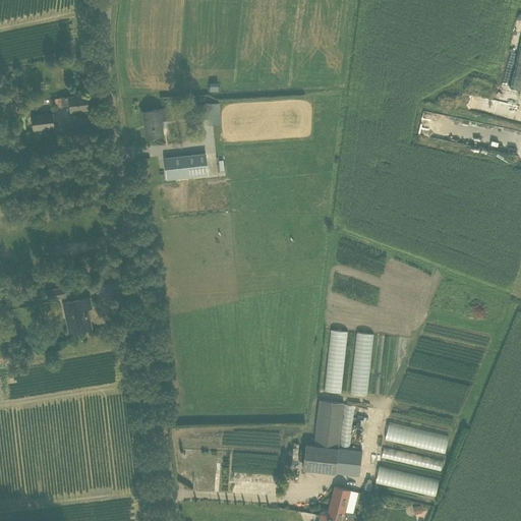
[(87,94),(61,97),(62,105),(70,104),(71,111),(89,108),(87,94)]
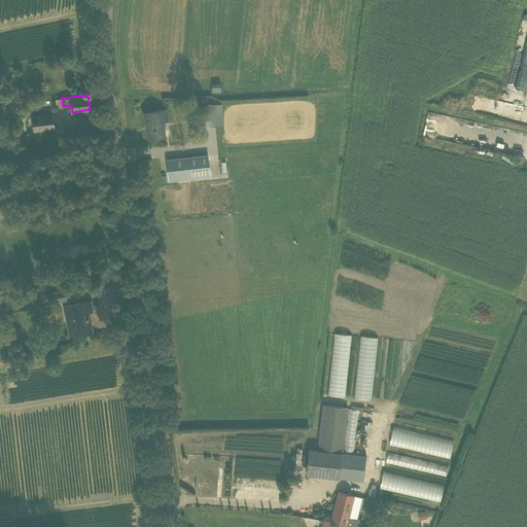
[(18,113),(28,112),(27,104),(16,105),(18,113)]
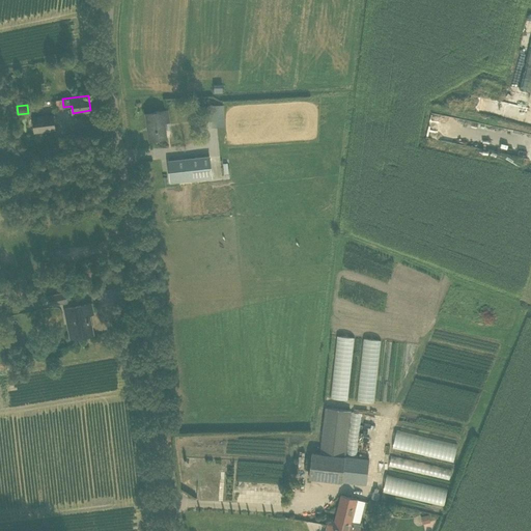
[(149,140),(166,138),(164,122),(170,121),(168,110),(145,113),(149,140)]
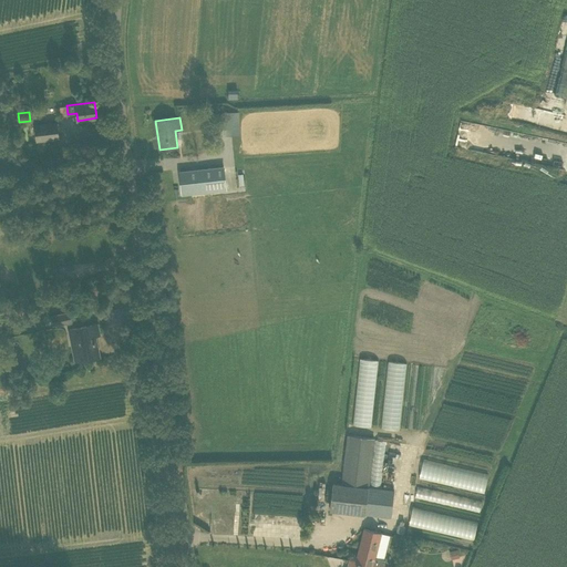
[(37,141),(59,137),(57,122),(35,125),(37,141)]
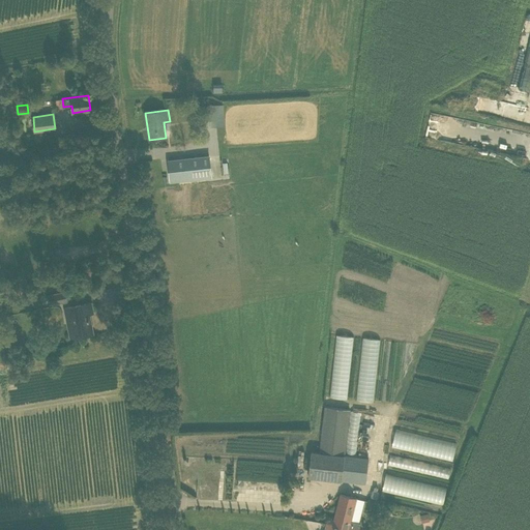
[(170,182),(212,178),(209,154),(167,159),(170,182)]
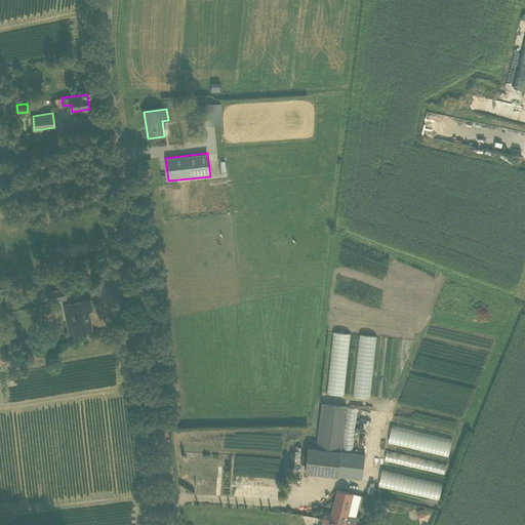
[(9,165),(2,167),(8,192),(15,191),(9,165)]
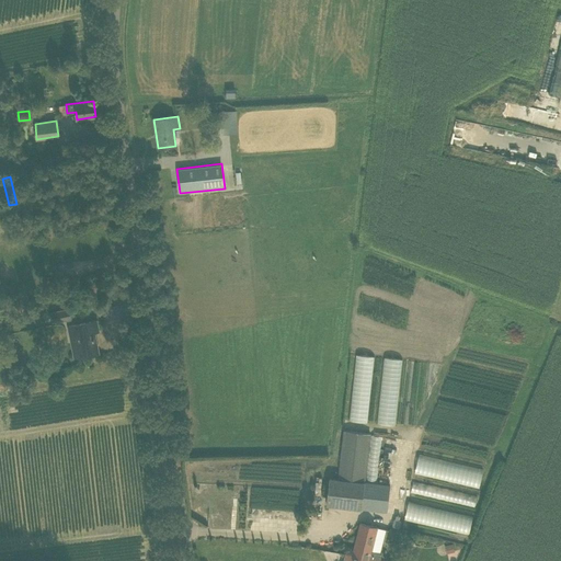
[(53,312),(55,322),(71,319),(69,309),(53,312)]
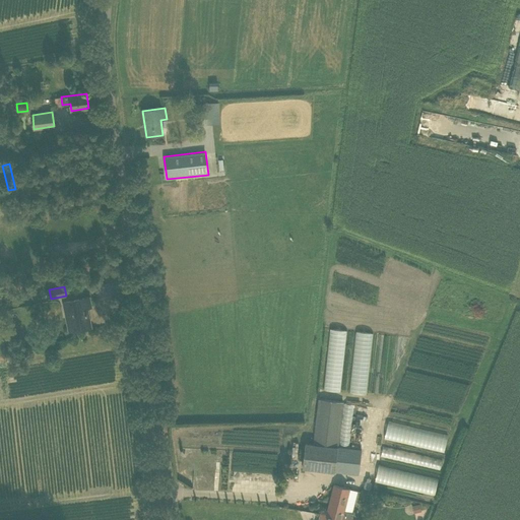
[(71,330),(74,330),(91,327),(87,308),(91,307),(89,297),(63,302),(65,312),(68,312),(71,330)]
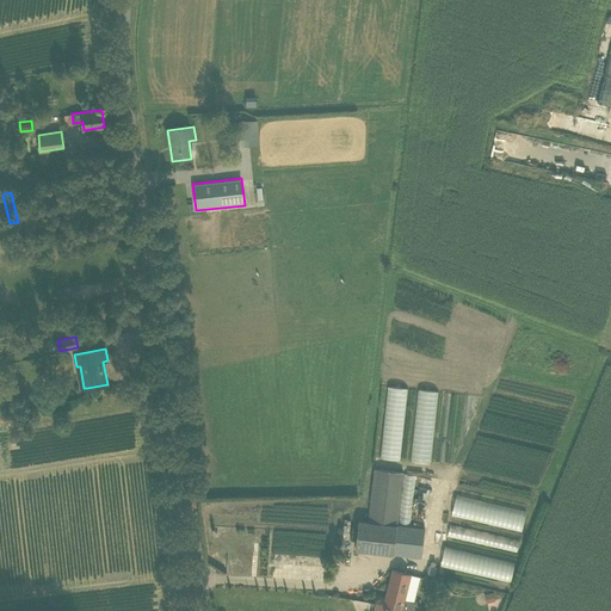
[(399,460),(407,388),(387,386),(378,457),(399,460)]
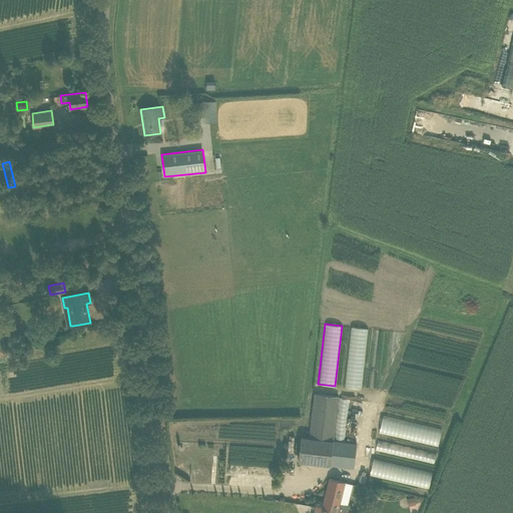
[(361,388),(367,328),(349,327),(343,386),(361,388)]
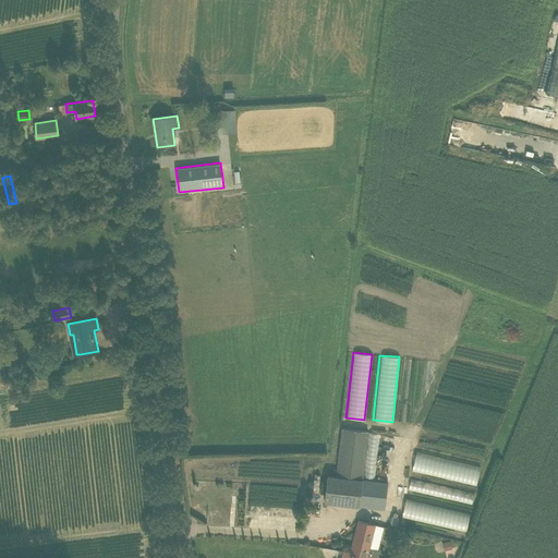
[(361,493),(367,431),(341,427),(340,443),(336,476),(332,476),(327,475),(324,502),(359,507),(360,505),(361,493)]
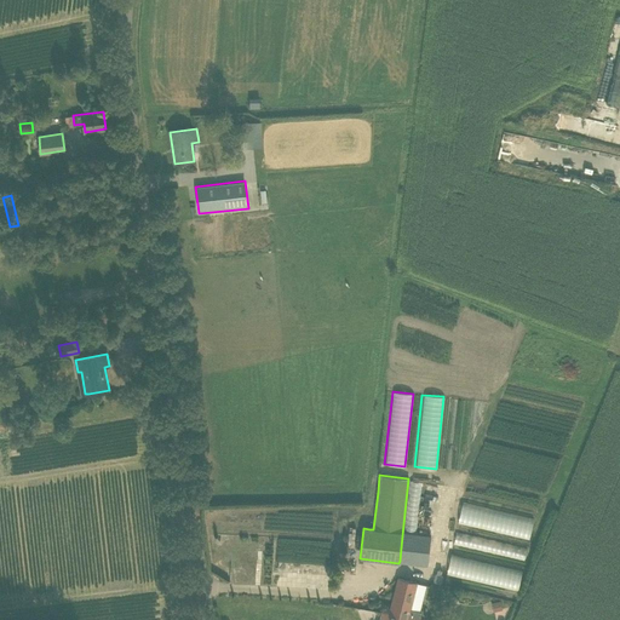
[(460,501),(457,522),(528,538),(533,517),(460,501)]
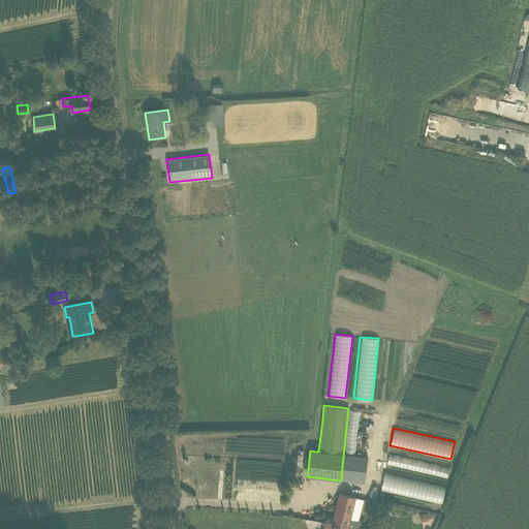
[(383,473),(380,490),(441,501),(444,485),(383,473)]
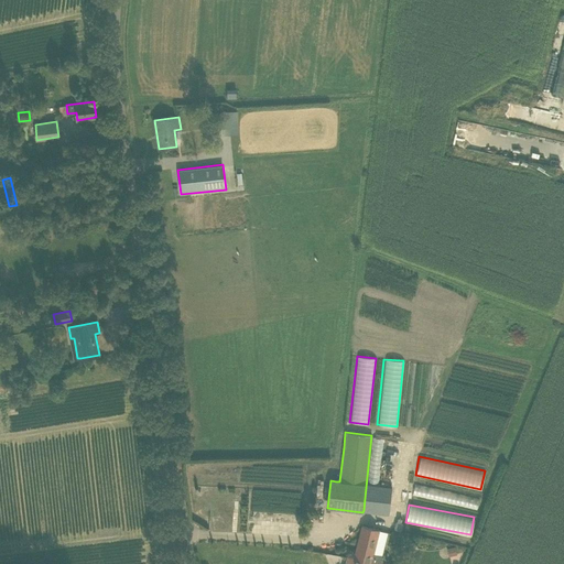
[(362,525),(354,559),(371,563),(375,563),(380,563),(382,556),(373,554),(379,530),(362,525)]
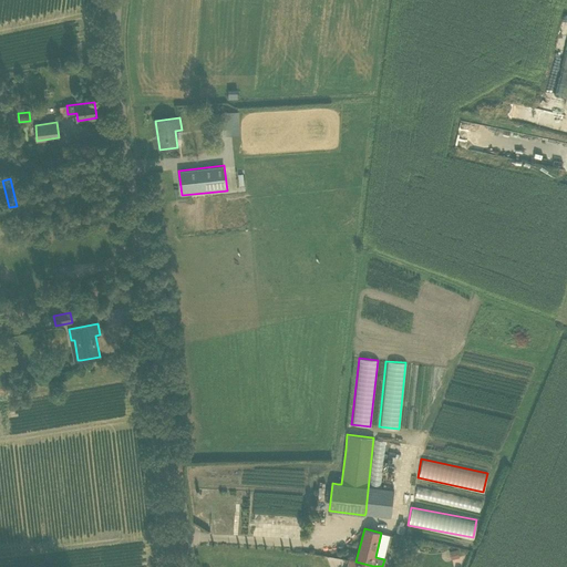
[(460,558),(457,549),(450,552),(451,559),(460,558)]
